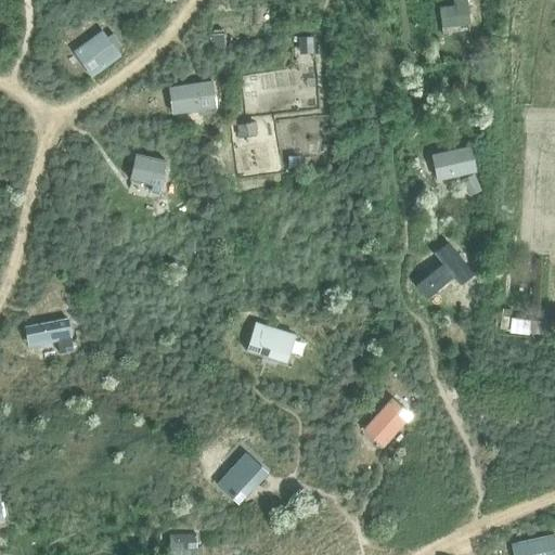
[(452,0),(453,5),(438,8),(441,35),(449,34),(449,27),(468,25),(469,25),(466,0),(452,0)]
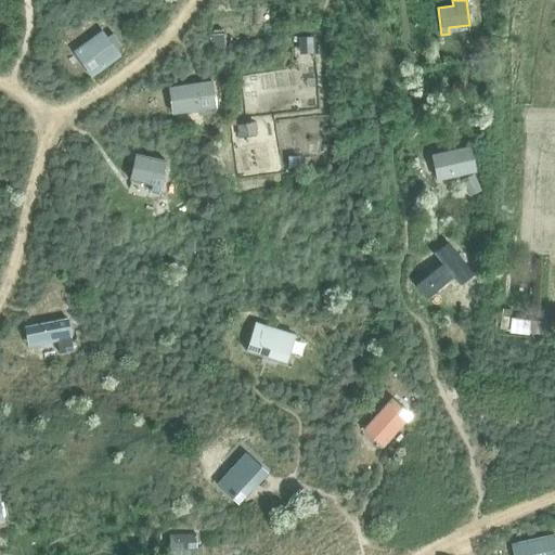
[(102,34),(76,52),(92,75),(118,56),(113,49),(105,39),(102,34)]
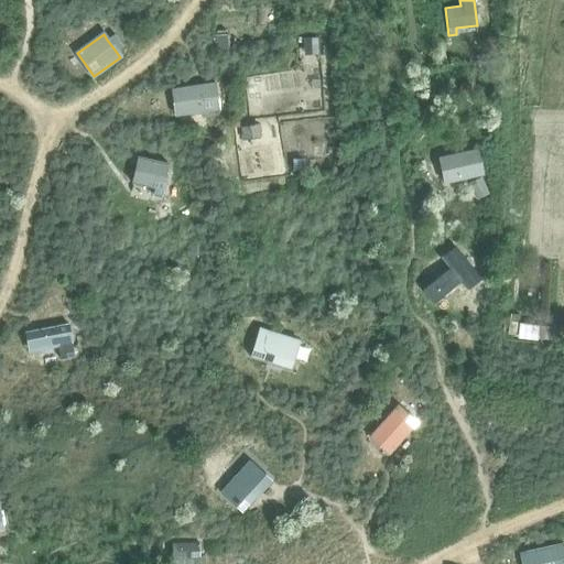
[(111,36),(107,40),(115,50),(121,45),(115,34),(111,36)]
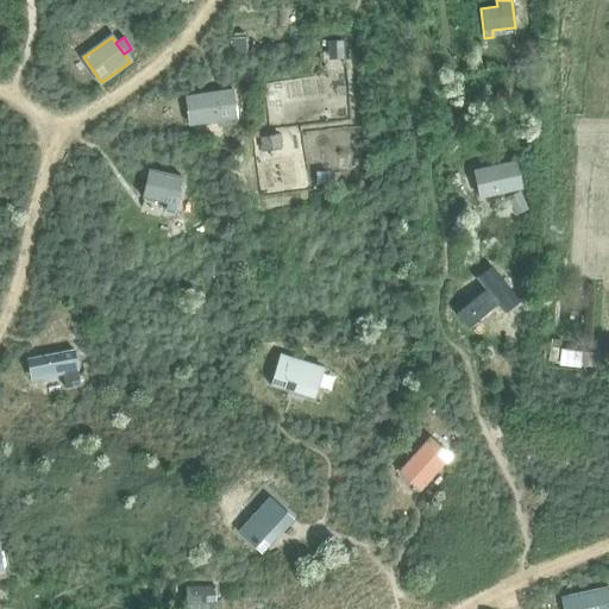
[(245,37),(231,38),(232,54),(246,52),(245,37)]
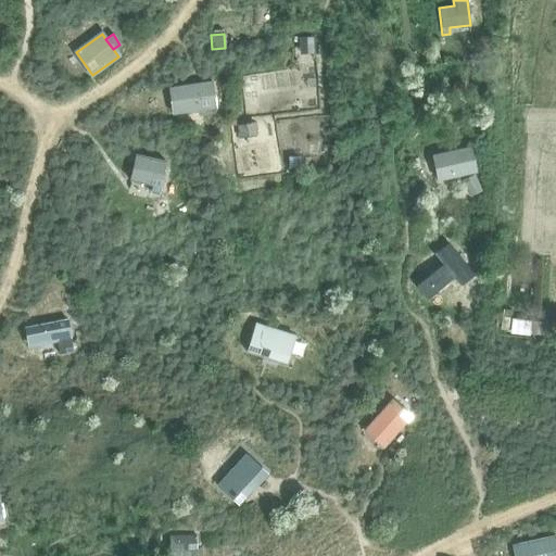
[(313,36),(299,37),(299,52),(313,51),(313,36)]
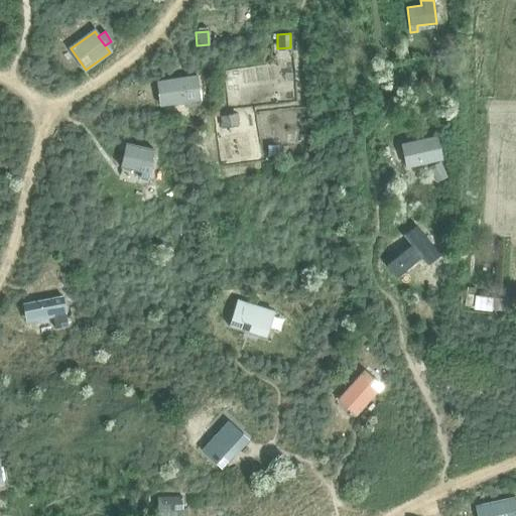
[(197,76),(156,81),(159,106),(201,101),(197,76)]
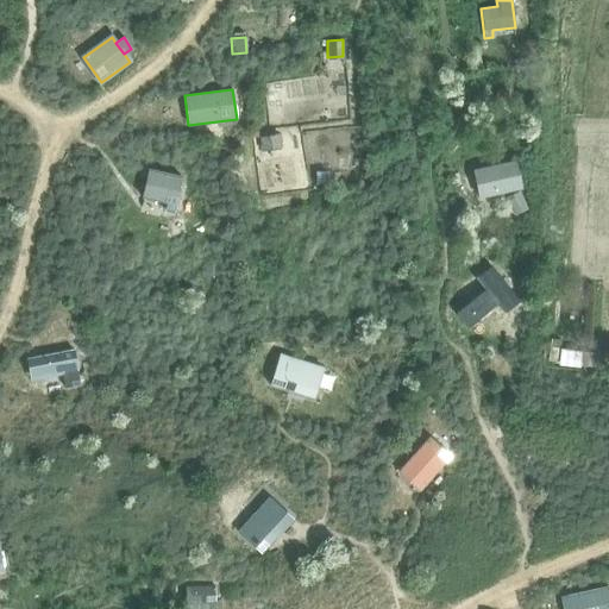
[(278,133),(259,136),(261,150),(280,146),(278,133)]
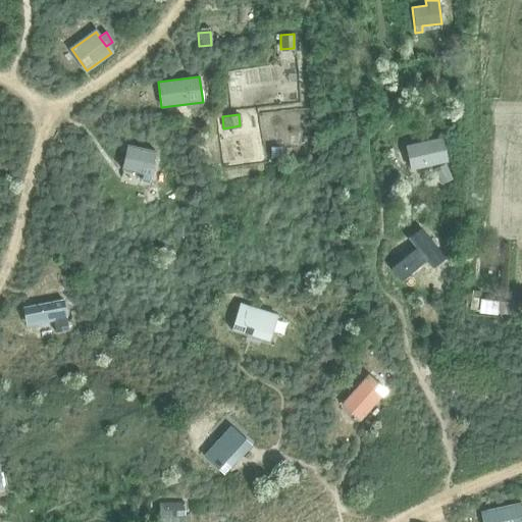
[(405,145),(410,170),(448,162),(442,137),(405,145)]
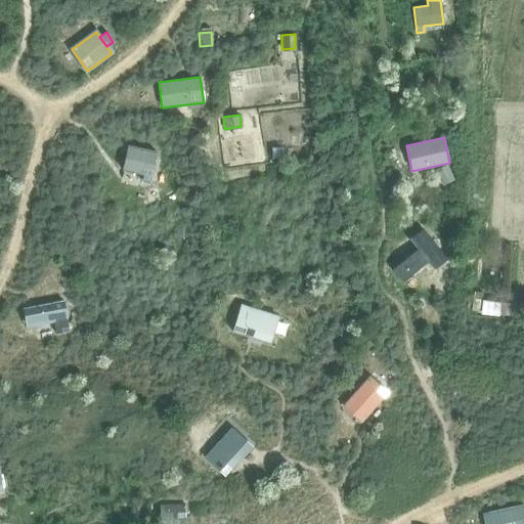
[(141,179),(149,181),(157,150),(127,143),(121,168),(142,173),(141,179)]
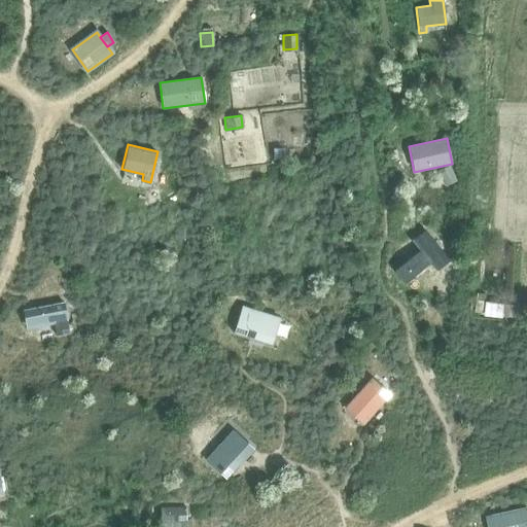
[(418,249),(393,269),(403,282),(429,261),(435,270),(448,259),(422,229),(410,238),(418,249)]
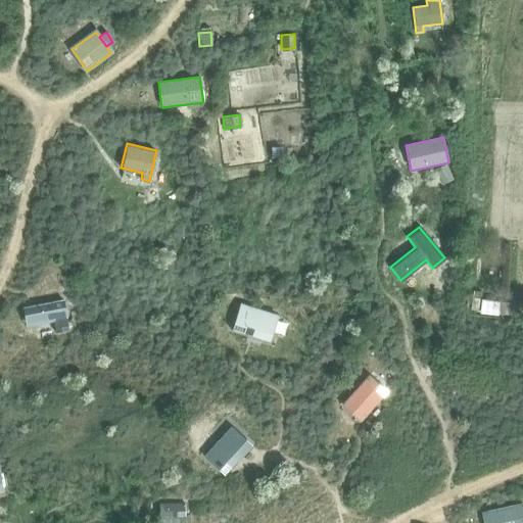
[(481,312),(504,315),(506,301),(483,298),(481,312)]
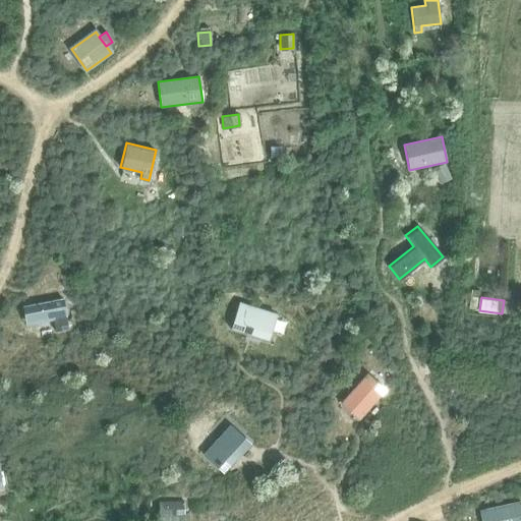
[(21,306),(25,326),(53,320),(55,331),(68,329),(62,299),(21,306)]
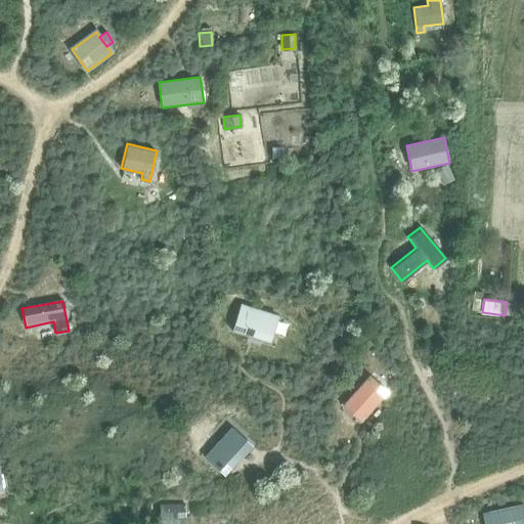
[(277,316),(241,305),(232,331),(269,342),(277,316)]
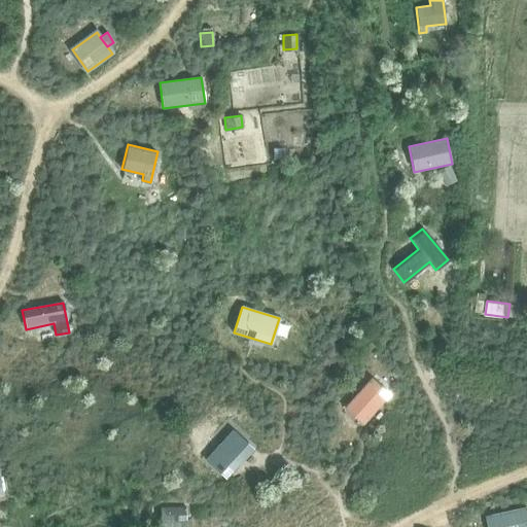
[(345,408),(346,409),(343,412),(359,426),(362,422),(363,423),(390,393),(372,377),(345,408)]
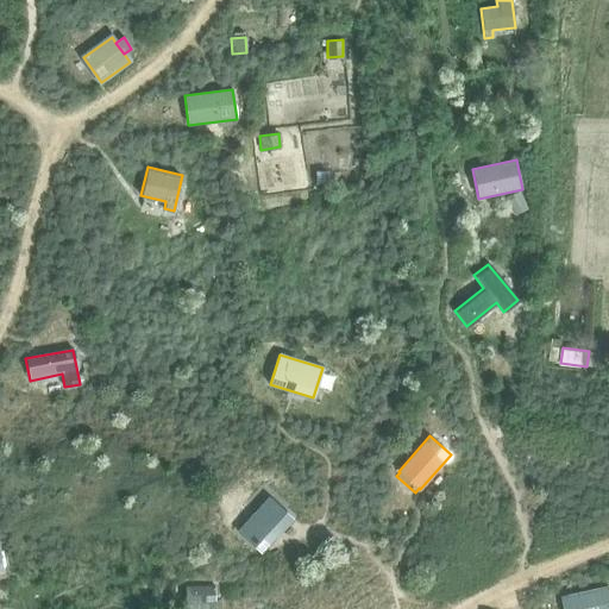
[(261,553),(277,533),(271,528),(286,512),(269,497),(238,533),(261,553)]
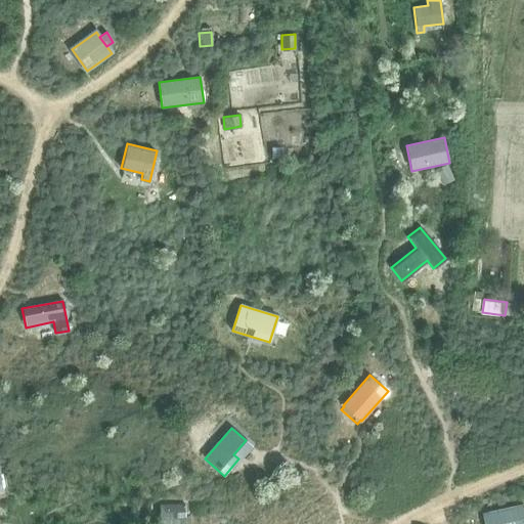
[(185,504),(158,504),(158,516),(157,523),(188,523),(189,517),(185,516),(185,504)]
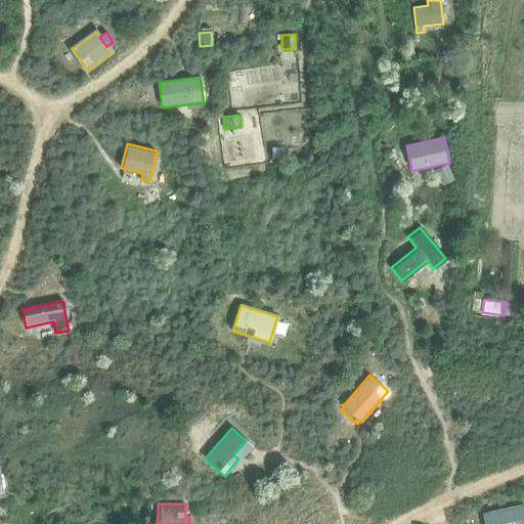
[(523,523),(523,505),(523,504),(483,513),(485,523),(523,523)]
